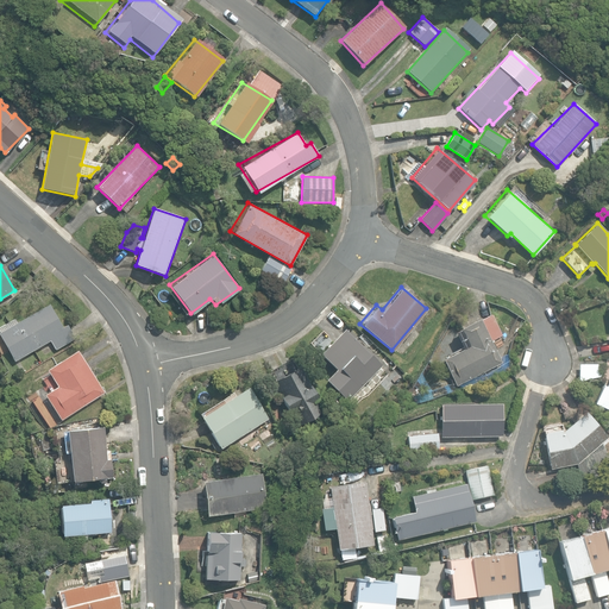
[(0,332),(0,336),(14,360),(50,340),(56,350),(75,339),(67,326),(62,328),(48,305),(0,332)]
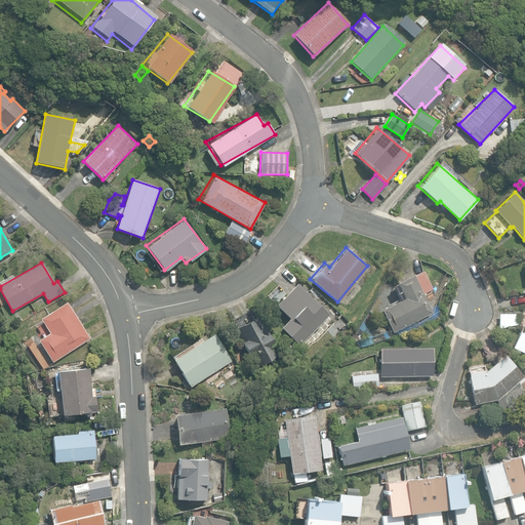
[(381,310),(393,332),(432,314),(422,294),(432,289),(423,272),(392,286),(399,301),(381,310)]
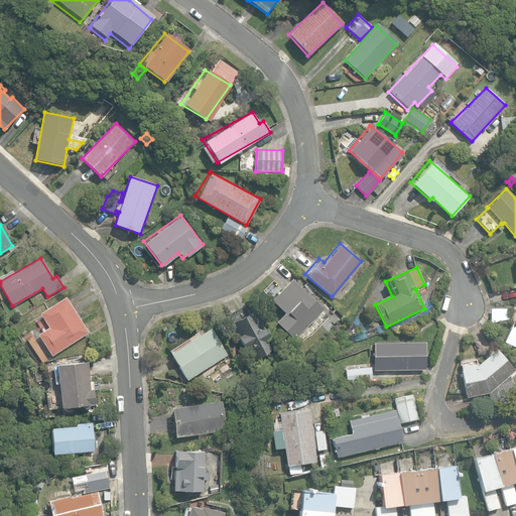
[(294,339),(324,308),(291,278),(270,299),(283,311),(275,320),(294,339)]
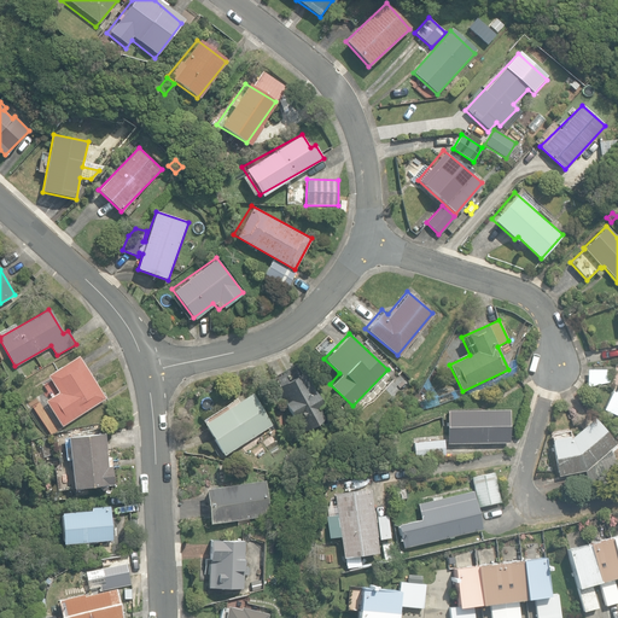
[(46,401),(62,426),(105,398),(77,356),(47,375),(59,392),(46,401)]
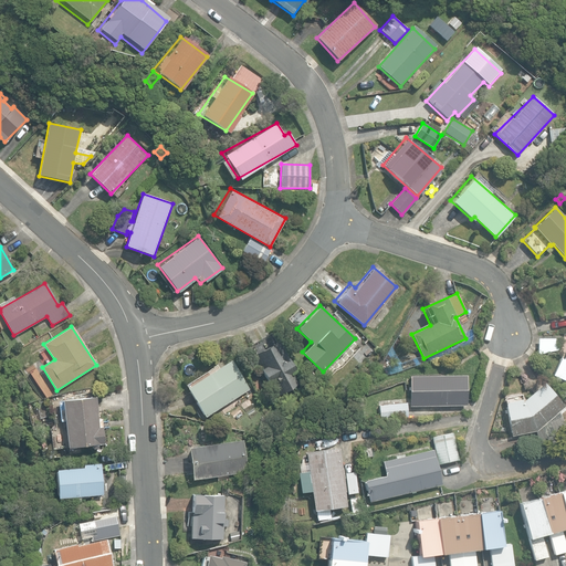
[(537,338),(537,355),(558,349),(558,338),(537,338)]
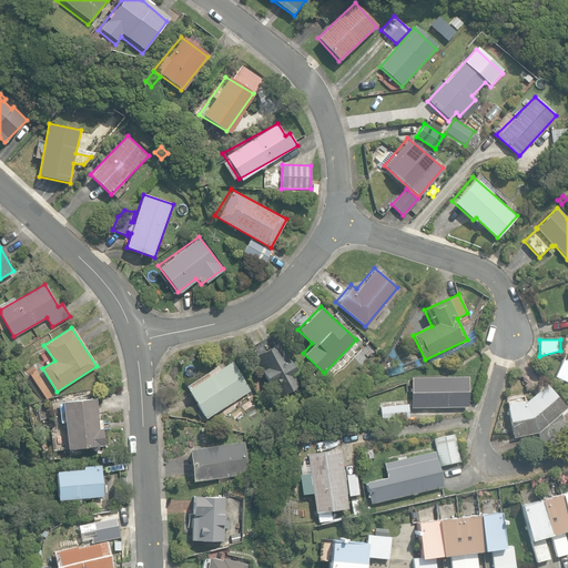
[(303,383),(280,341),(253,355),(276,397),(303,383)]
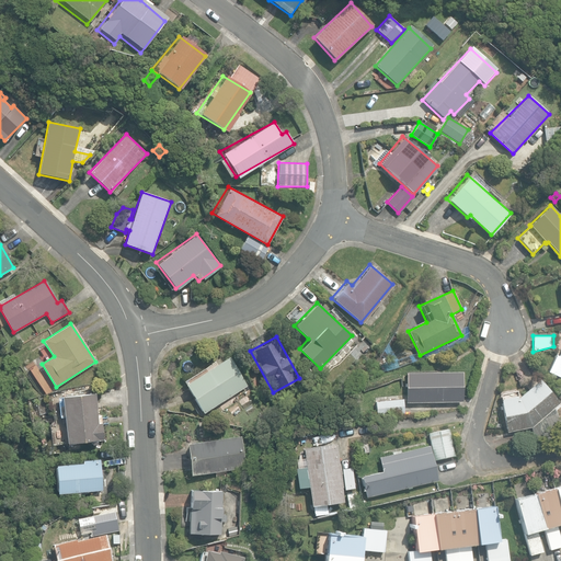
[(560,377),(560,342),(548,370),(560,377)]
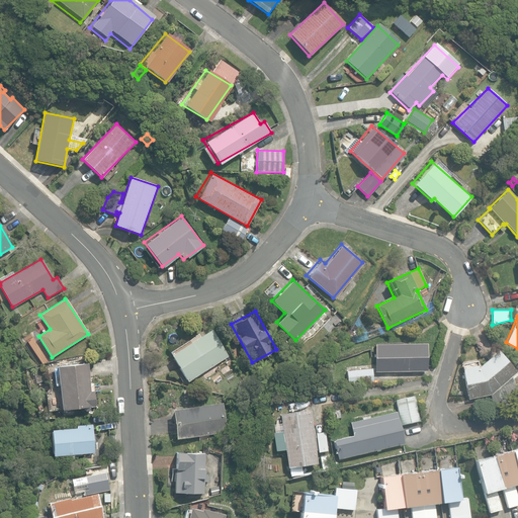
[(169,352),(186,381),(227,356),(209,328),(169,352)]
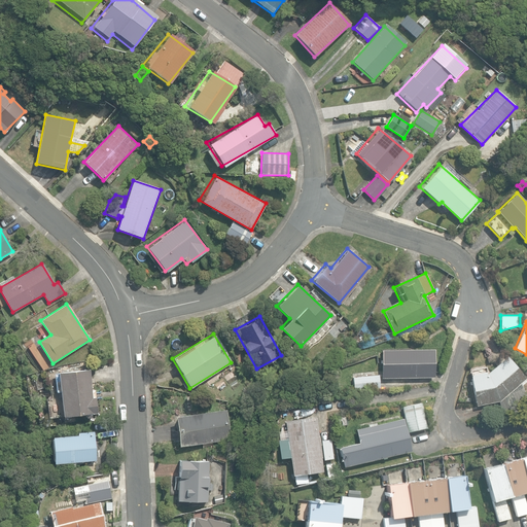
[(378,377),(433,377),(433,348),(378,348),(378,377)]
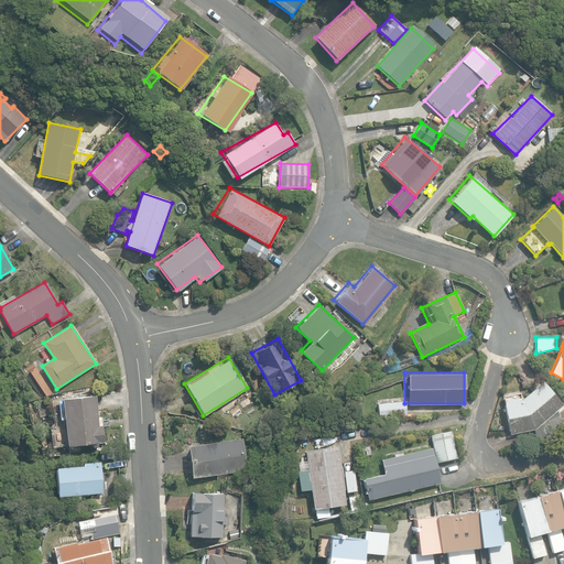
[(533,429),(538,443),(563,430),(563,423),(556,410),(562,404),(541,381),(520,400),(519,398),(502,401),(509,434),(533,429)]
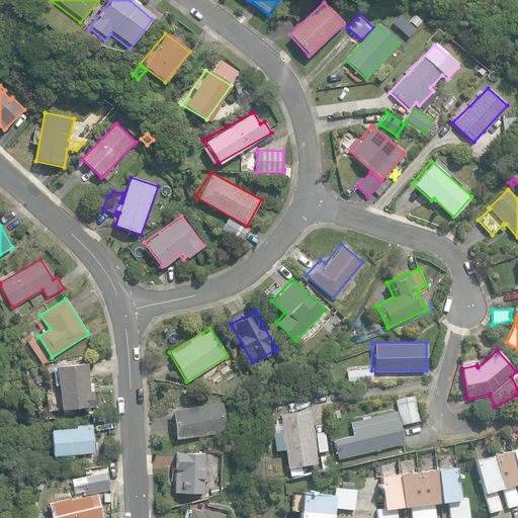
[(85,407),(85,411),(90,410),(89,407),(95,406),(93,391),(90,392),(87,362),(57,366),(62,410),(85,407)]
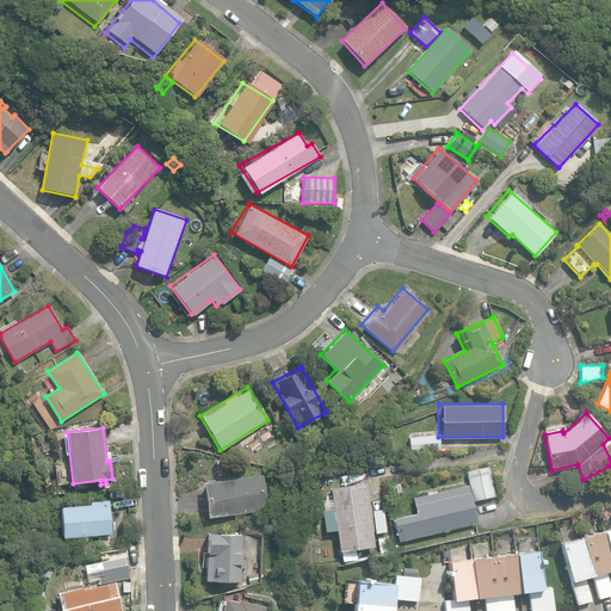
[(407,434),(408,450),(438,448),(436,432),(407,434)]
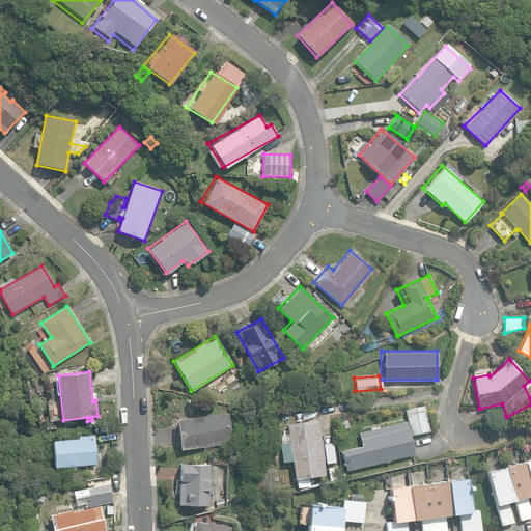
[(403,410),(410,437),(430,431),(423,406),(403,410)]
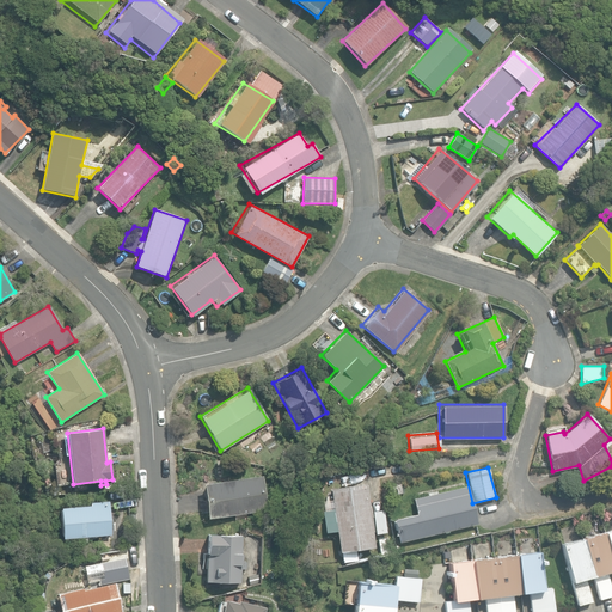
[(203,484),(208,518),(268,510),(263,476),(203,484)]
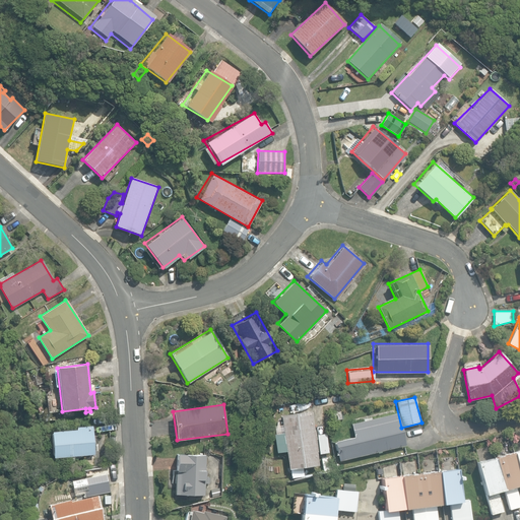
[(286,467),(318,463),(311,407),(279,411),(286,467)]
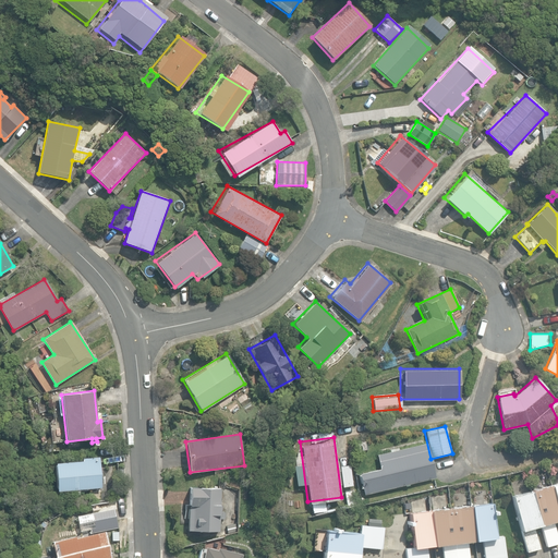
[(433,476),(425,440),(375,452),(378,463),(356,469),(362,494),(433,476)]
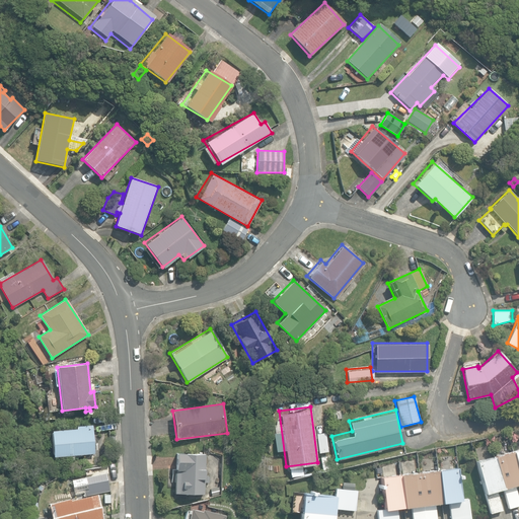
[(51,430),(53,456),(93,453),(91,425),(76,426),(76,428),(51,430)]
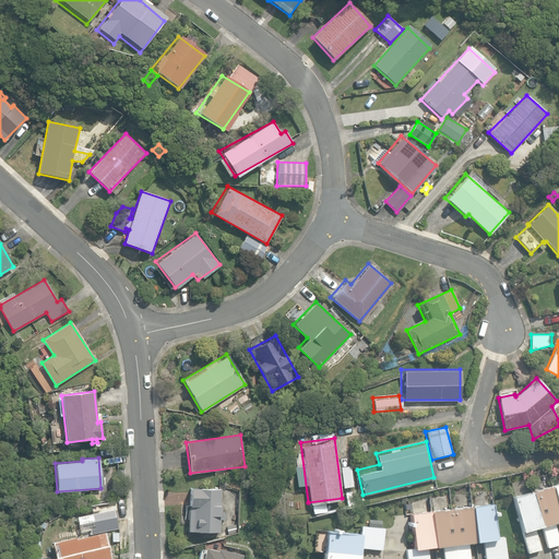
[(344,488),(353,487),(351,464),(341,465),(344,488)]
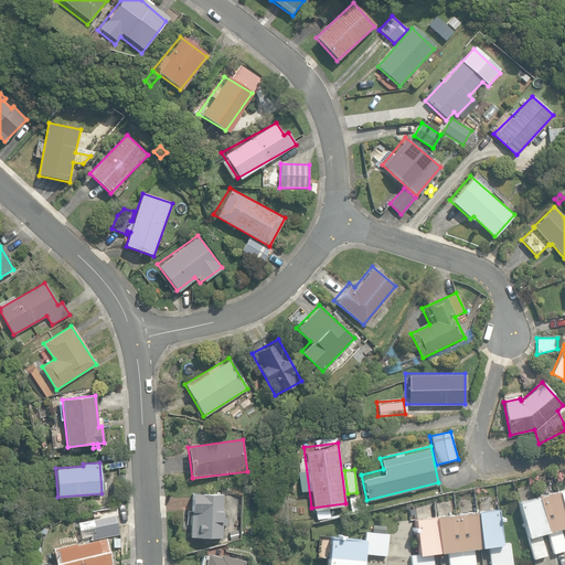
[(553,554),(564,550),(564,548),(560,529),(564,526),(564,519),(557,491),(537,497),(546,532),(553,554)]
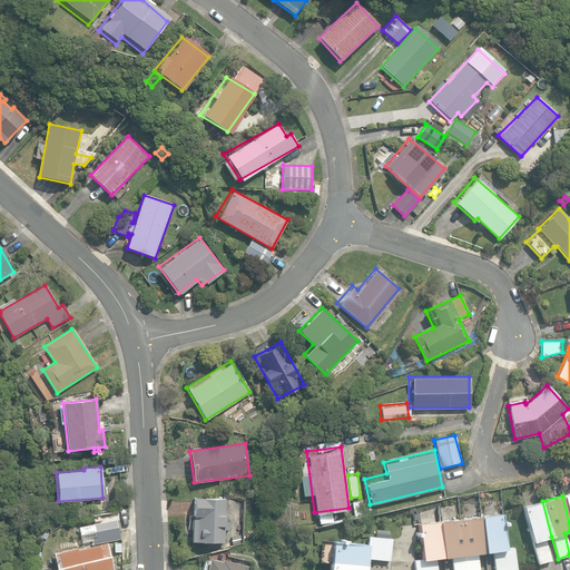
[(192,541),(224,542),(225,499),(194,498),(192,541)]
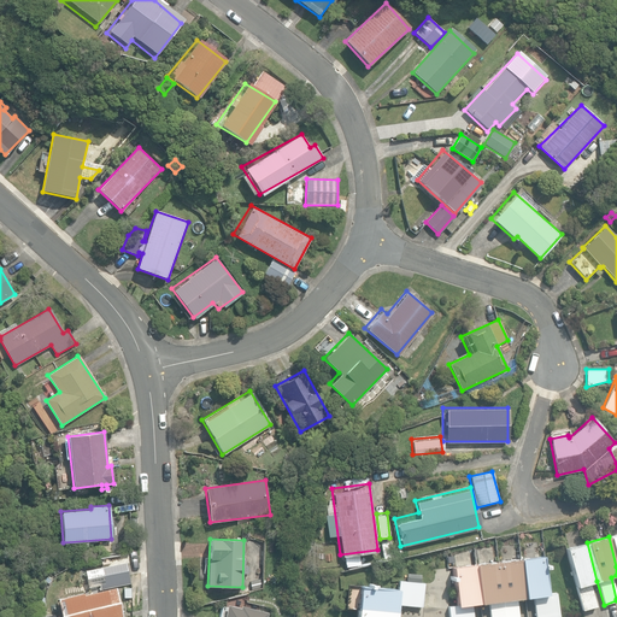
[(383,557),(393,554),(391,542),(381,545),(383,557)]
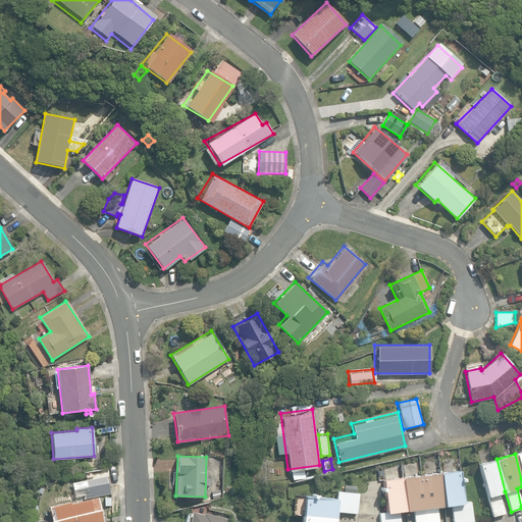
[(492,517),(505,513),(499,493),(505,491),(497,459),(478,464),(492,517)]
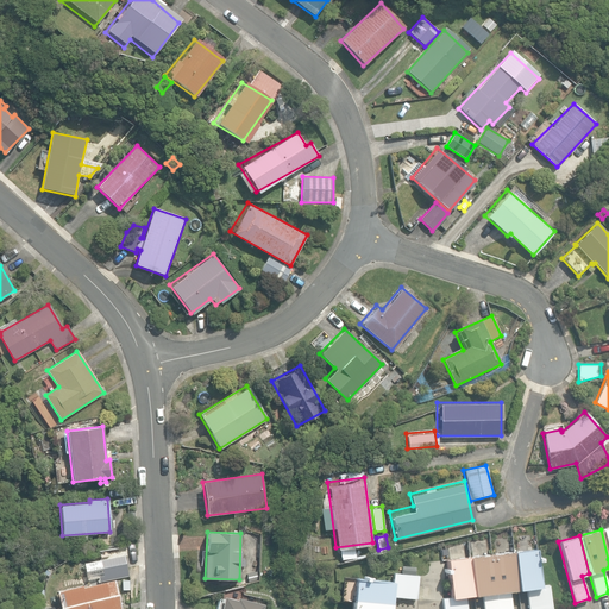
[(540,586),(537,548),(513,552),(518,590),(526,589),(528,608),(552,608),(550,585),(540,586)]
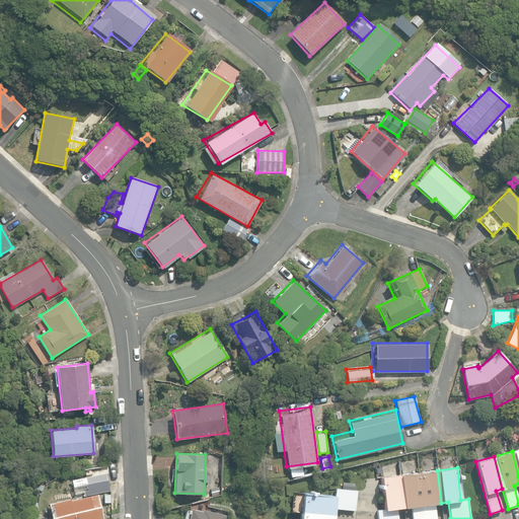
[(424,518),(436,518),(434,504),(441,503),(437,470),(419,472),(424,518)]
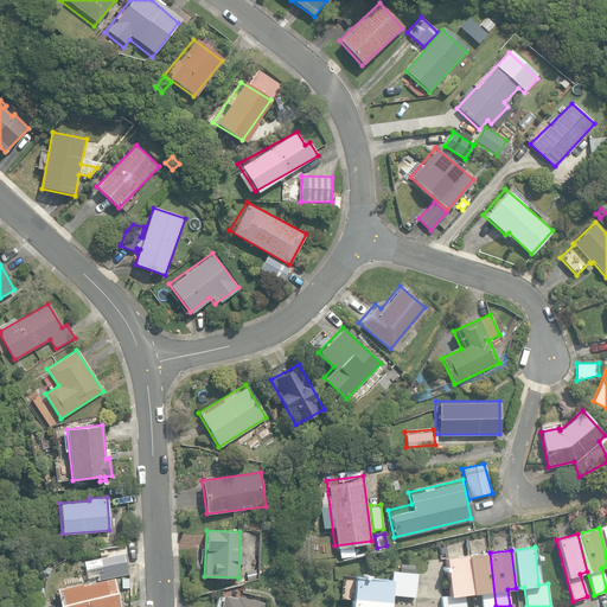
[(496,606),(490,553),(467,555),(472,593),(480,593),(481,606),(496,606)]
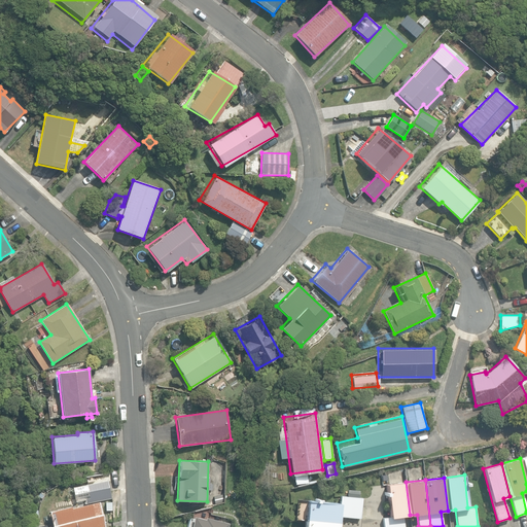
[(86,485),(90,499),(110,495),(107,481),(86,485)]
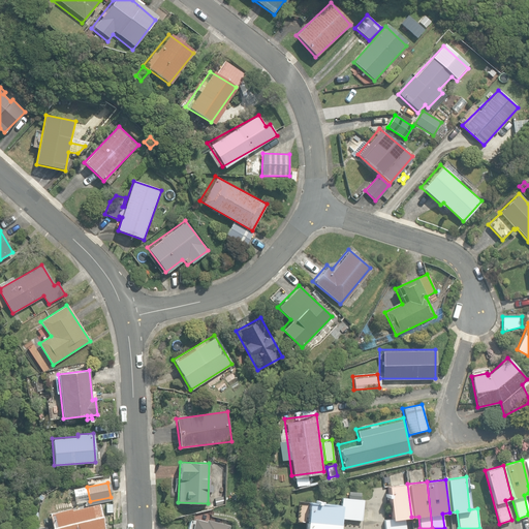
[(384,528),(405,528),(404,518),(411,517),(407,484),(387,487),(392,519),(383,520),(384,528)]
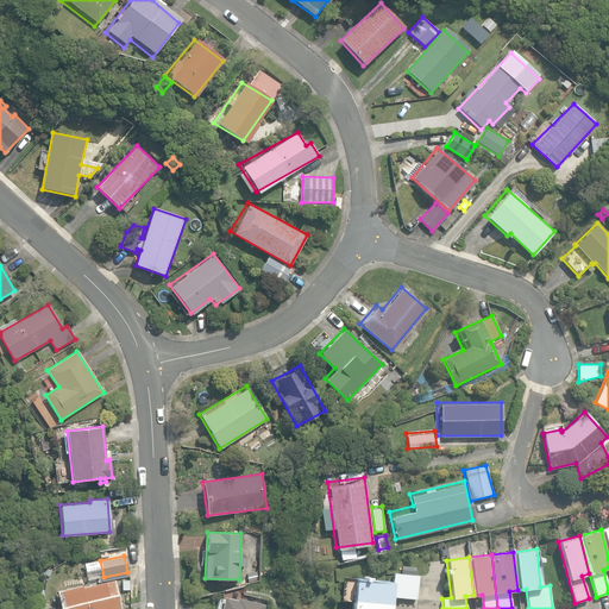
[(416,598),(419,576),(394,573),(393,583),(355,578),(352,600),(391,603),(391,596),(416,598)]
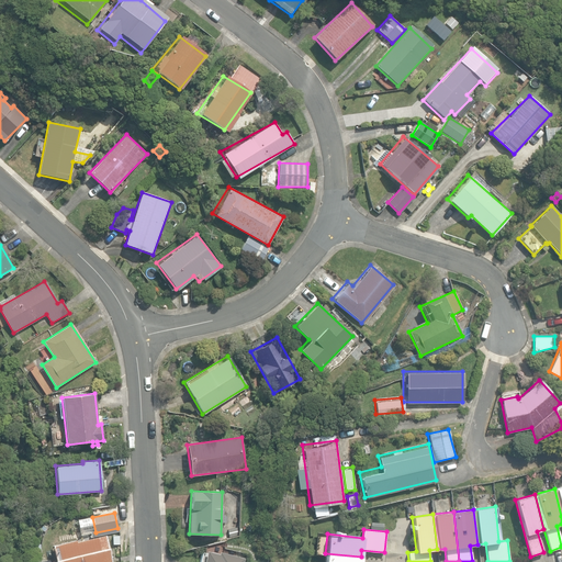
[(53,544),(56,561),(110,561),(112,561),(105,535),(77,541),(76,539),(53,544)]
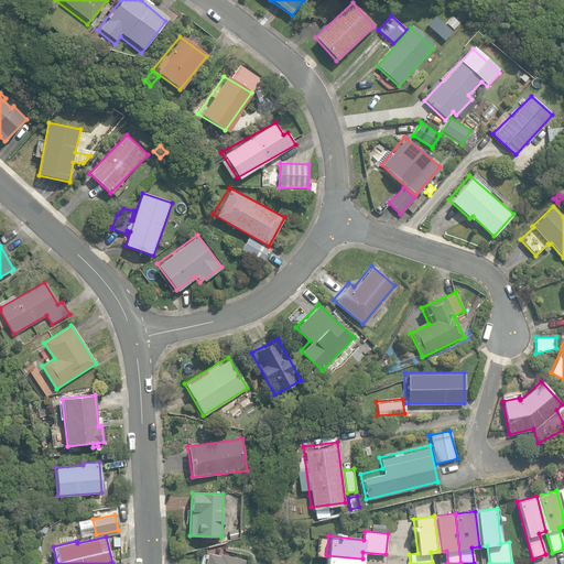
[(220,556),(208,553),(205,563),(243,563),(245,561),(221,554),(220,556)]
